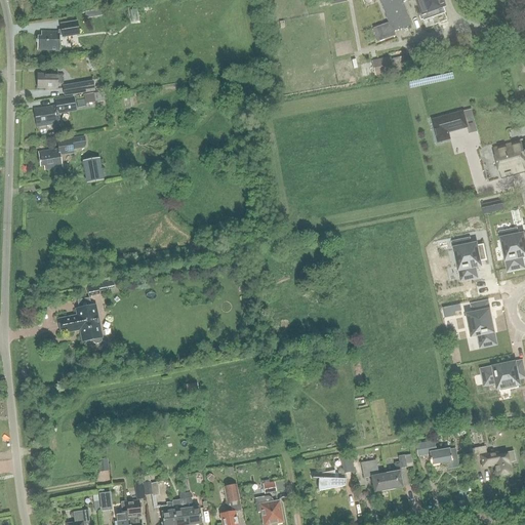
[(379,2),(388,24),(373,29),(378,42),(395,36),(394,32),(411,26),(402,2),(407,0),(416,0),(421,14),(419,15),(422,22),(444,13),(442,8),(444,7),(441,0),(382,0),(384,0),(379,2)]
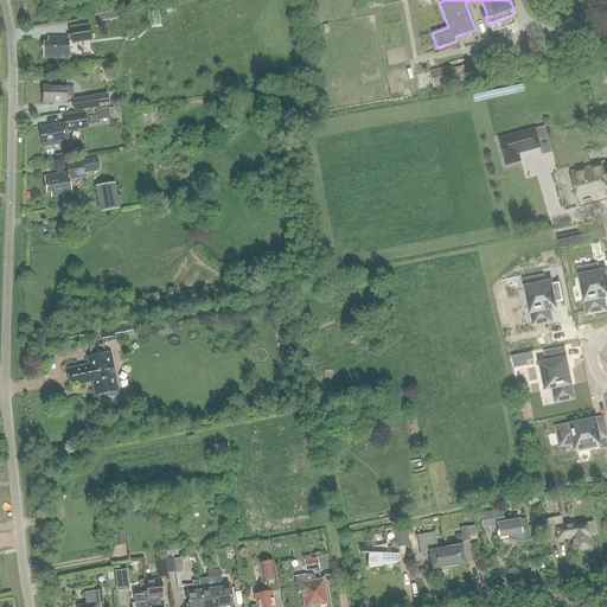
[(116,12),(98,14),(100,21),(117,19),(116,12)]
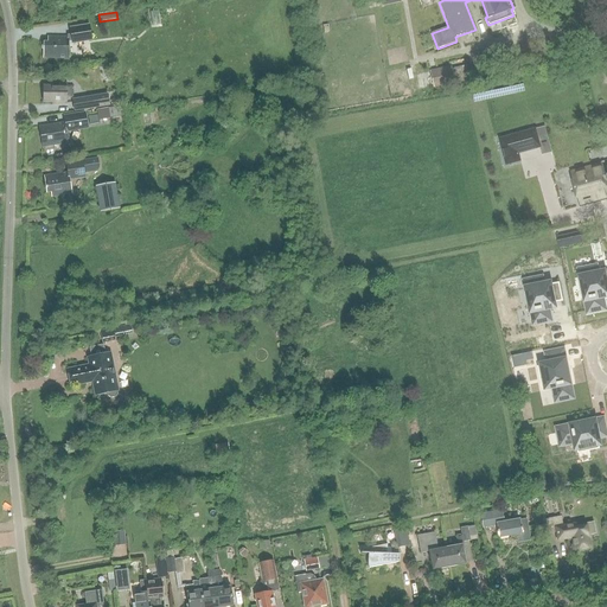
[(68,34),(68,37),(48,37),(48,43),(44,43),(44,45),(43,46),(43,49),(44,50),(44,58),(66,59),(68,44),(91,40),(89,25),(69,27),(70,34),(68,34)]
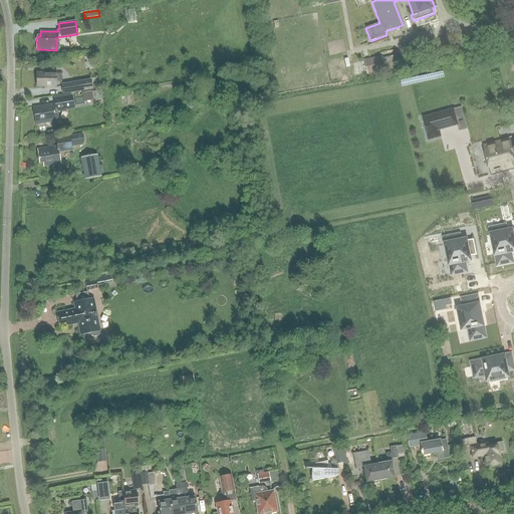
[(410,44),(399,46),(401,56),(412,54),(410,44)]
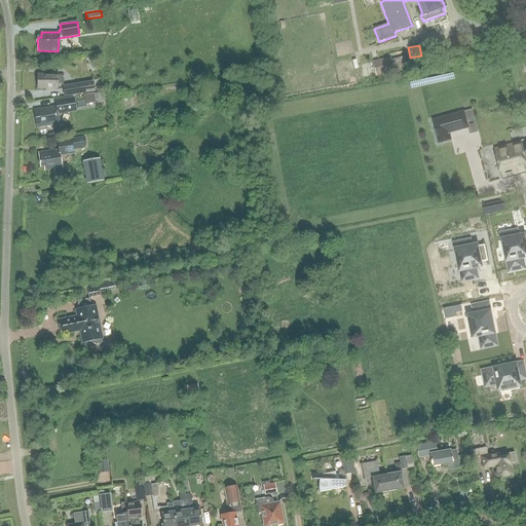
[(391,60),(390,58),(372,61),(375,76),(406,70),(404,57),(391,60)]
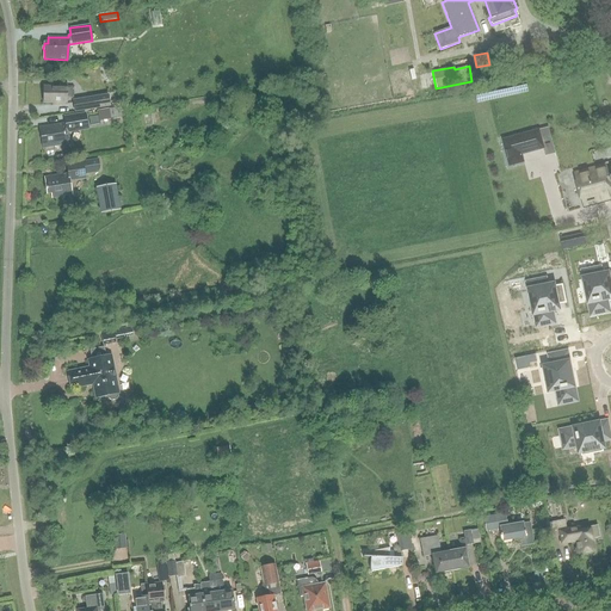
[(67,106),(67,99),(73,99),(73,87),(67,87),(67,85),(60,84),(60,87),(43,87),(43,104),(55,104),(55,105),(67,106)]
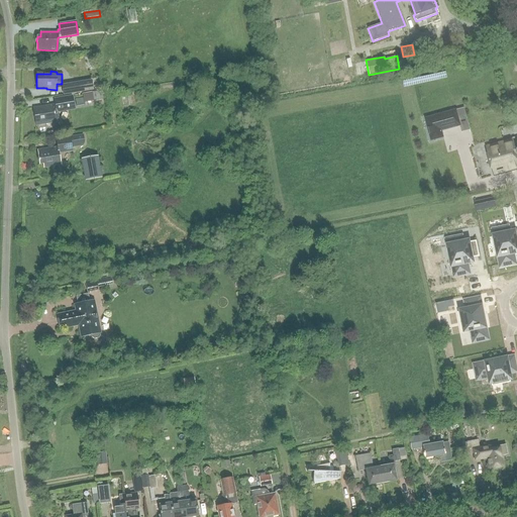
[(62,85),(64,95),(93,90),(92,80),(62,85)]
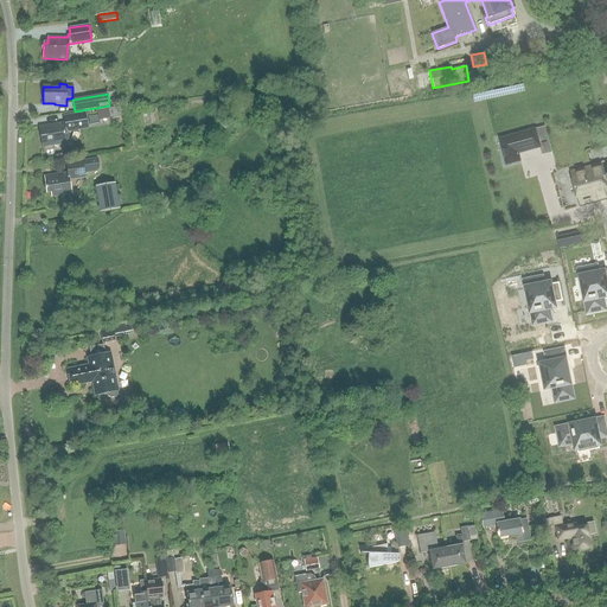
[(98,120),(122,116),(120,107),(97,110),(98,120)]
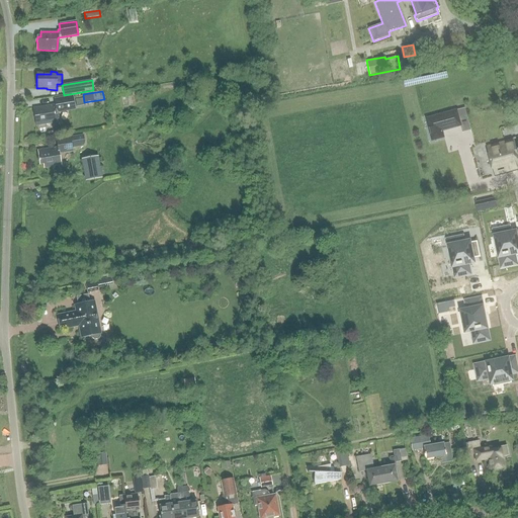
[(54,99),(55,104),(32,108),(36,126),(59,122),(57,112),(75,109),(73,96),(54,99)]
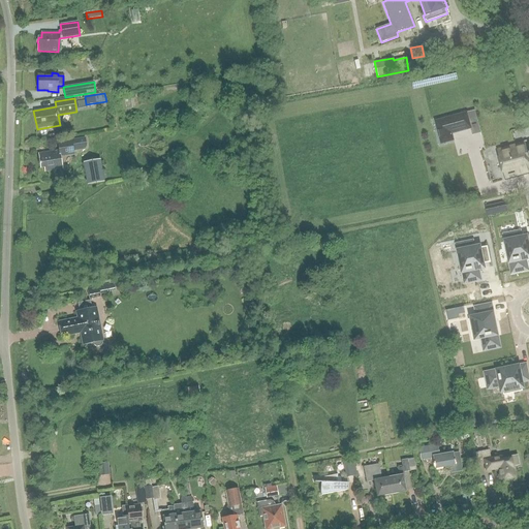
[(441,144),(455,141),(453,133),(470,129),(466,114),(435,122),(439,138),(441,144)]
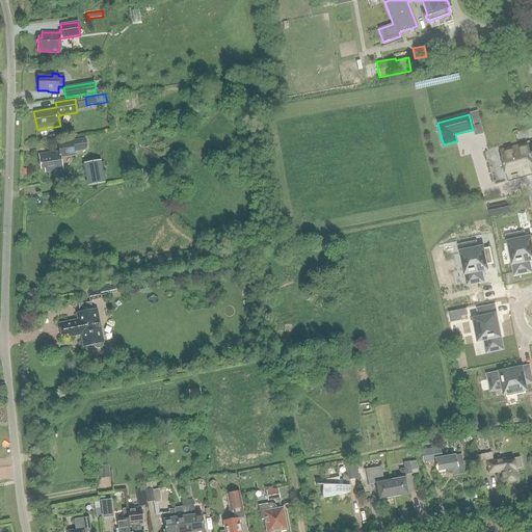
[(61,170),(59,157),(73,153),(73,151),(82,149),(84,148),(85,145),(85,143),(85,140),(84,139),(57,143),(58,152),(37,155),(40,169),(44,169),(45,173),(61,170)]
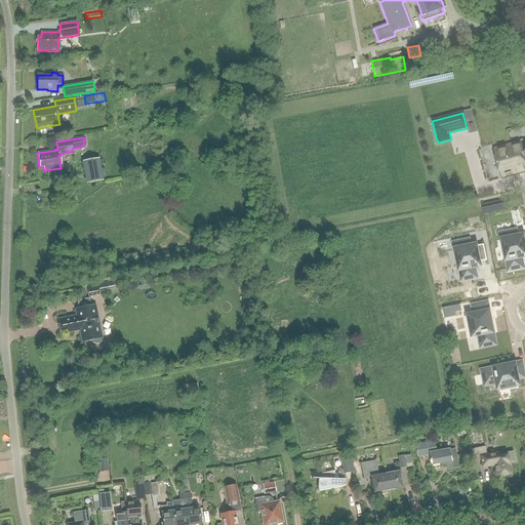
[(524,139),(493,148),(500,174),(501,178),(524,171),(524,139)]
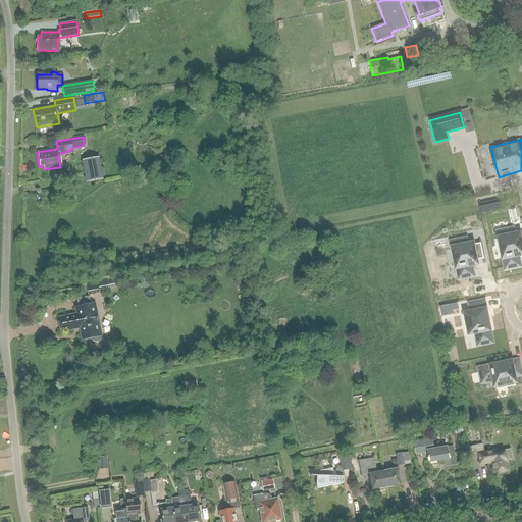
[(86,183),(102,179),(98,158),(83,161),(86,183)]
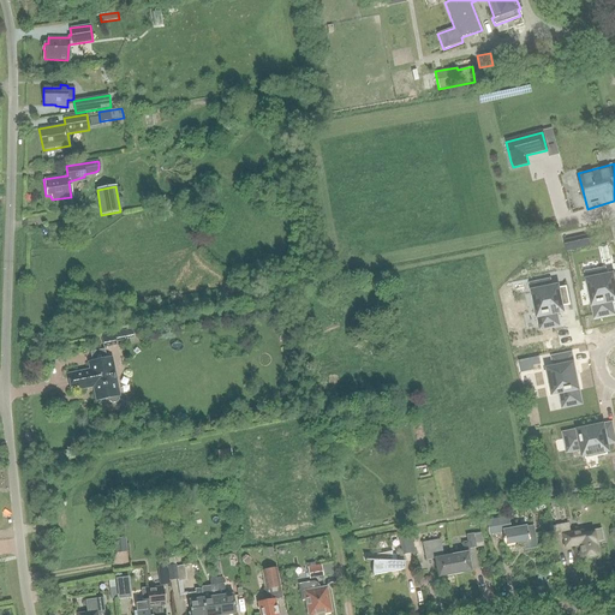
[(577,250),(587,248),(585,238),(575,240),(577,250)]
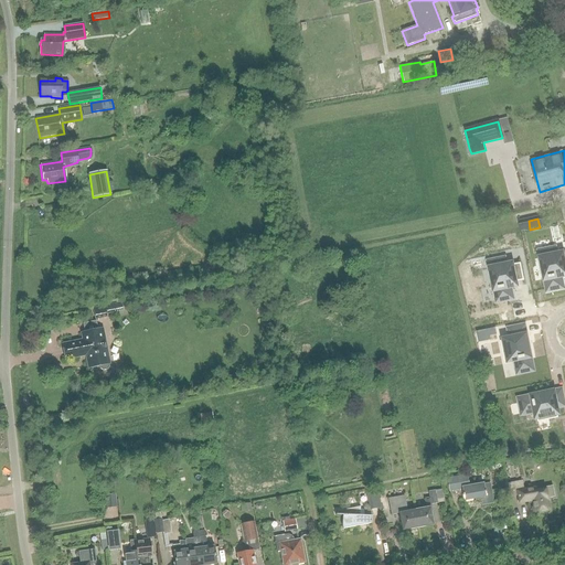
[(557,246),(536,251),(546,294),(564,289),(564,285),(563,273),(564,272),(564,254),(558,255),(557,246)]
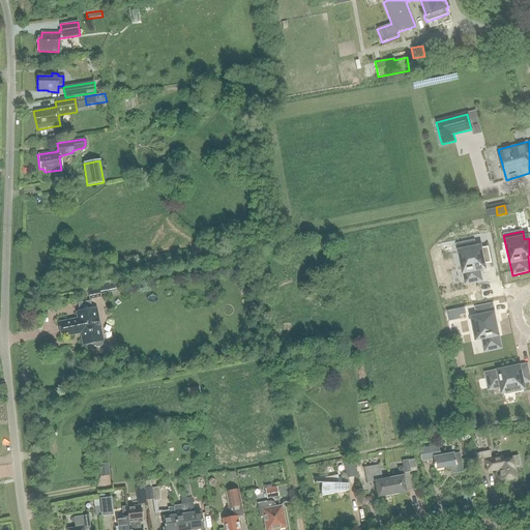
[(475,240),(455,244),(465,285),(483,281),(480,265),(492,263),(488,246),(476,249),(475,240)]
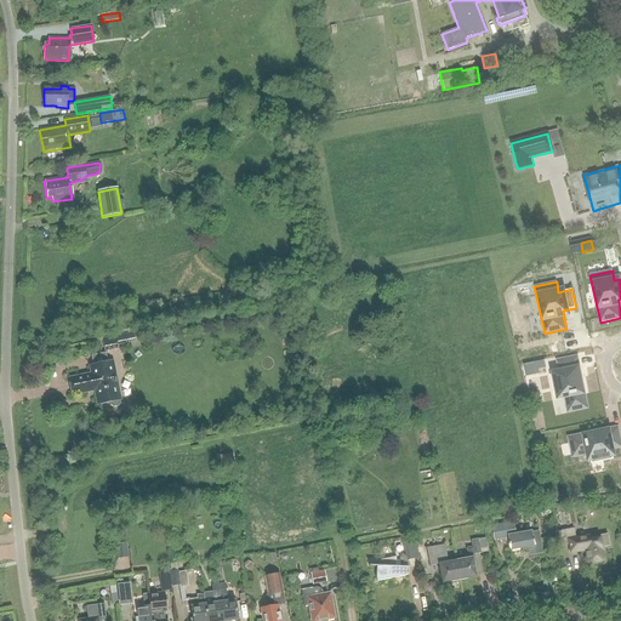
[(135,341),(134,332),(102,339),(104,351),(118,348),(118,345),(135,341)]
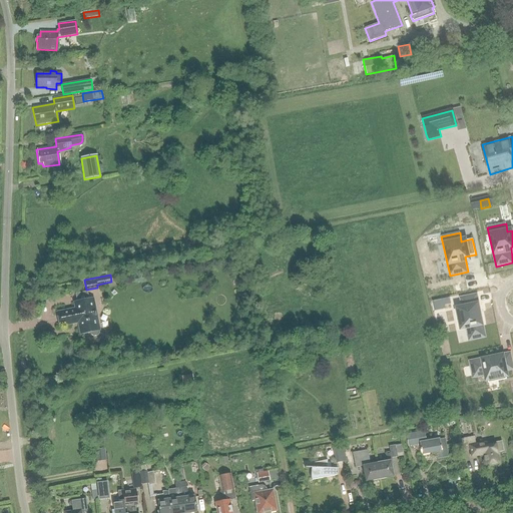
[(462,310),(455,311),(458,330),(466,328),(468,342),(485,338),(476,295),(460,298),(462,310)]
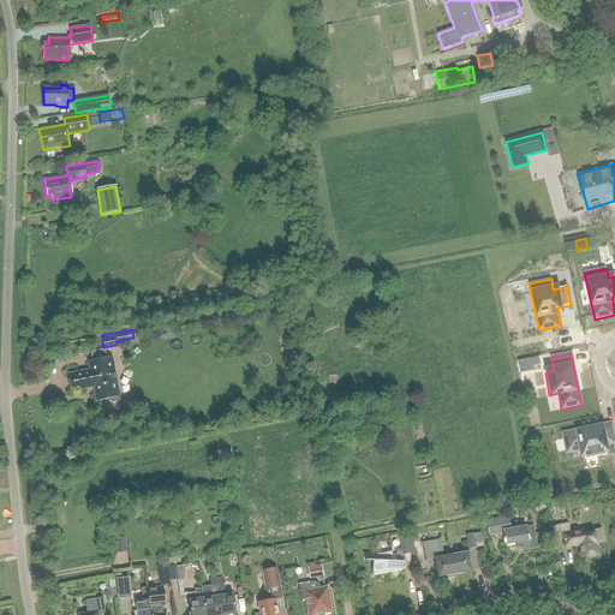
[(518,362),(520,374),(533,371),(533,366),(541,365),(539,358),(518,362)]
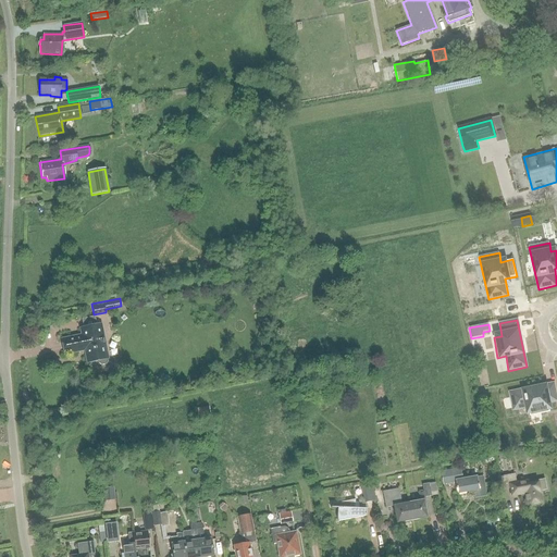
[(106,364),(108,361),(100,325),(81,330),(82,336),(62,339),(65,354),(82,350),(86,353),(87,361),(98,359),(98,363),(101,366),(106,364)]
